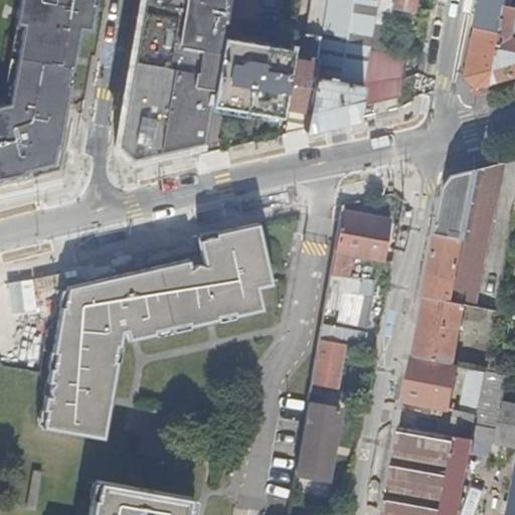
[(18,0),(15,22),(22,23),(9,100),(0,102),(0,179),(24,174),(23,172),(53,165),(57,145),(58,145),(69,82),(66,81),(69,66),(72,66),(79,28),(90,29),(94,2),(92,2),(92,0),(18,0)]
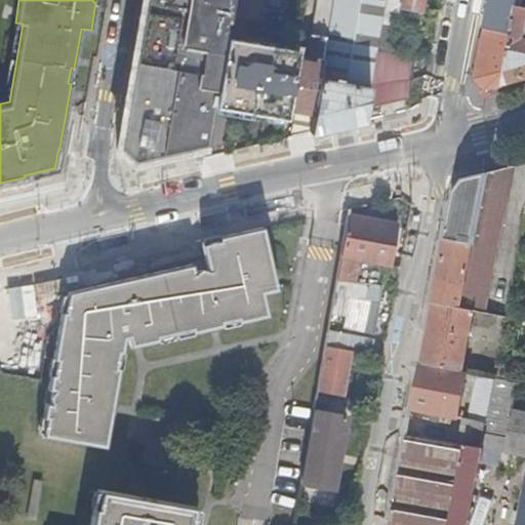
[(143,0),(117,149),(133,162),(161,156),(206,146),(213,105),(225,36),(231,0),(143,0)]
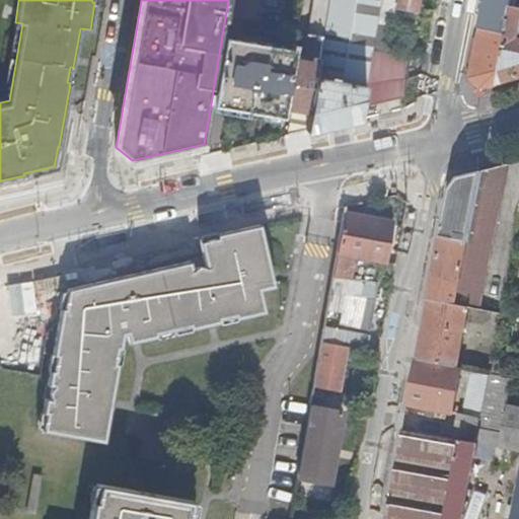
[(291,106),(286,135),(296,133),(305,131),(327,0),(315,0),(305,60),(292,58),(283,105),(291,106)]
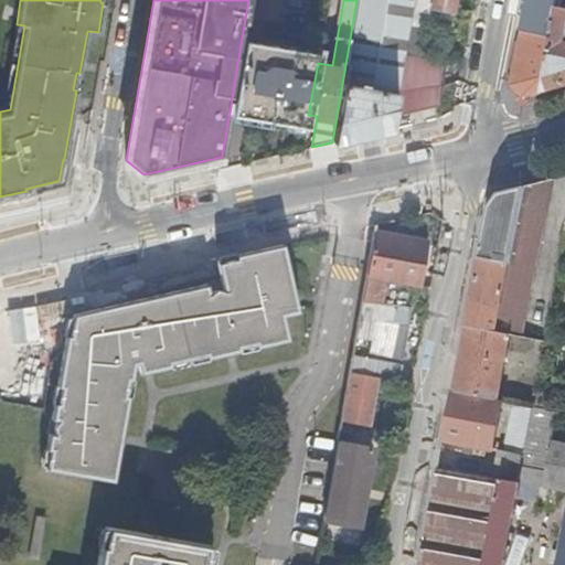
[(356,0),(332,142),(362,135),(392,128),(394,114),(405,49),(413,9),(413,0),(356,0)]
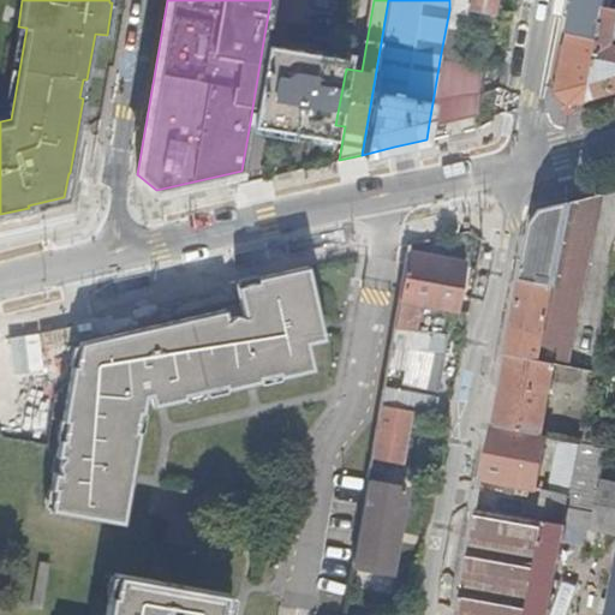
[(449,0),(449,10),(453,11),(451,28),(465,30),(469,15),(491,19),(495,0),(449,0)]
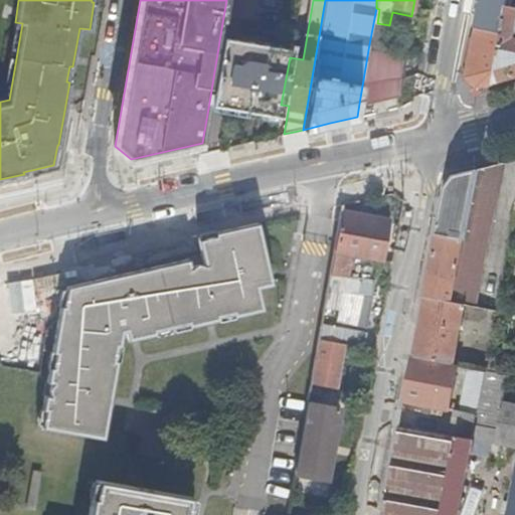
[(496,82),(511,0),(481,0),(466,78),(479,88),(496,82)]
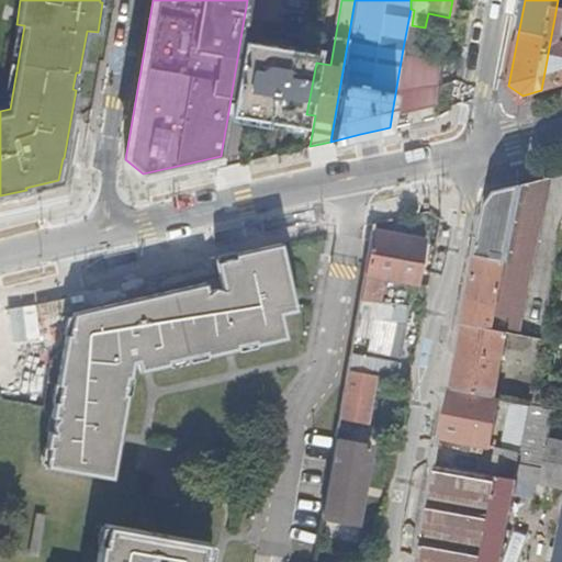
[(561,0),(558,0),(541,90),(561,83),(561,43),(561,42),(561,0)]
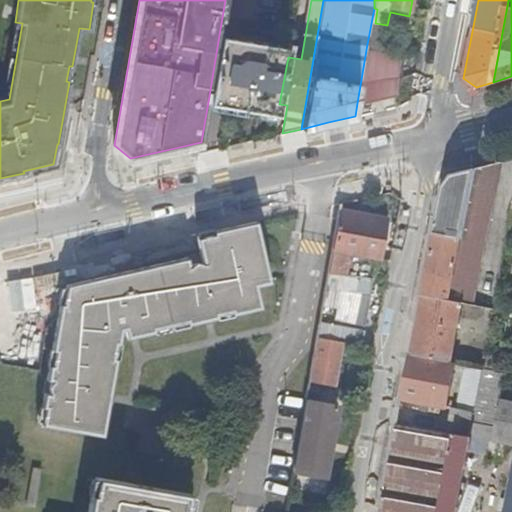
[(219,35),(208,102),(278,114),(279,104),(288,57),(289,48),(284,47),(219,35)]
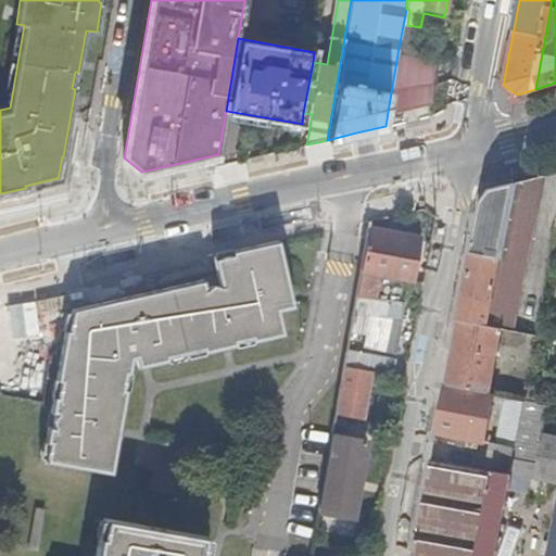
[(399,48),(388,112),(431,101),(440,55),(399,48)]
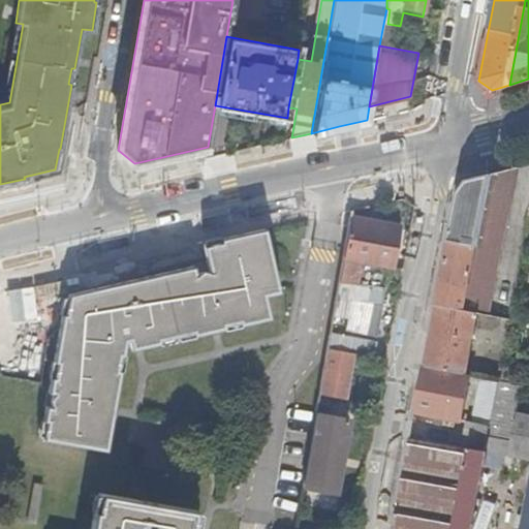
[(476,313),(480,313),(483,306),(490,308),(518,167),(490,176),(476,246),(464,310),(435,304),(424,366),(465,374),(476,313)]
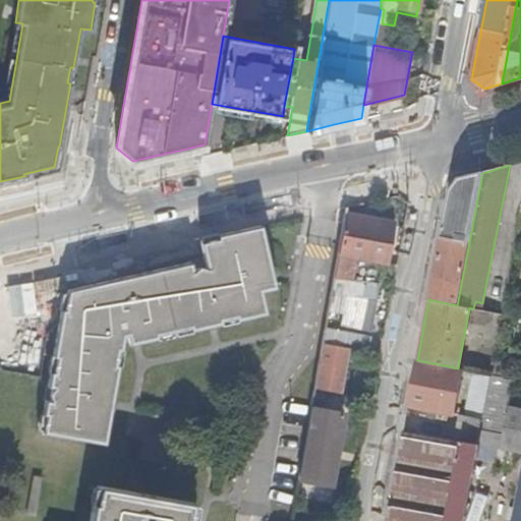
[(469,242),(482,173),(460,179),(450,191),(442,237),(469,242)]
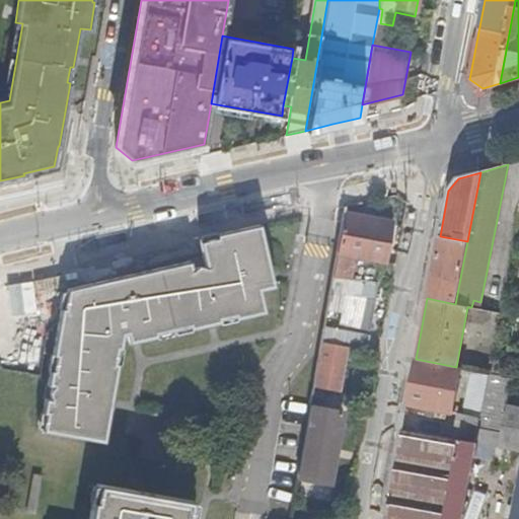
[(379,221),(344,214),(326,311),(340,314),(338,325),(369,330),(379,274),(382,252),(387,253),(389,240),(385,238),(389,217),(380,216),(379,221)]
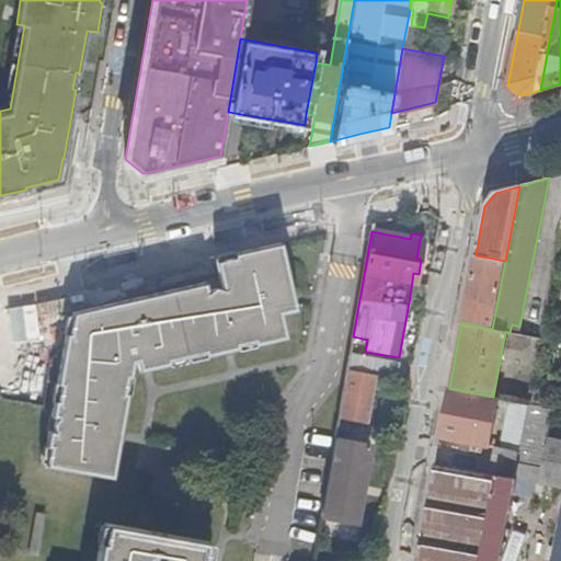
[(236,256),(216,262),(219,277),(203,282),(203,284),(71,315),(71,317),(68,336),(65,335),(56,384),(59,385),(56,403),(53,402),(50,415),(47,415),(45,433),(47,434),(45,446),(48,447),(45,467),(111,478),(117,444),(92,439),(94,424),(119,428),(125,396),(122,396),(125,376),(128,376),(132,362),(137,361),(135,351),(151,348),(155,366),(169,364),(168,359),(186,355),(189,355),(206,352),(207,354),(221,351),(217,327),(231,323),(236,344),(255,340),(256,343),(286,335),(281,312),(296,309),(287,273),(279,243),(235,253),(236,256)]
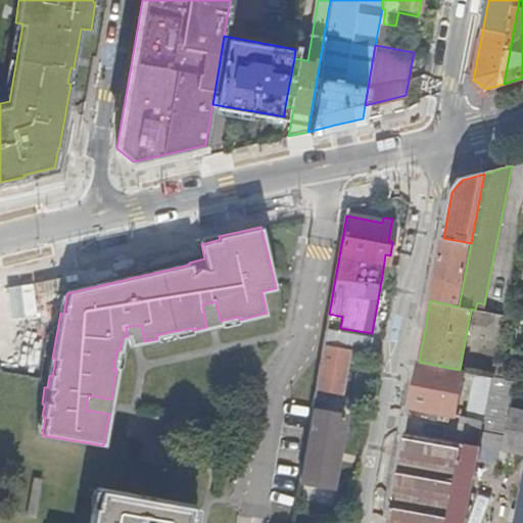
[(443,238),(430,300),(459,306),(471,243),(443,238)]
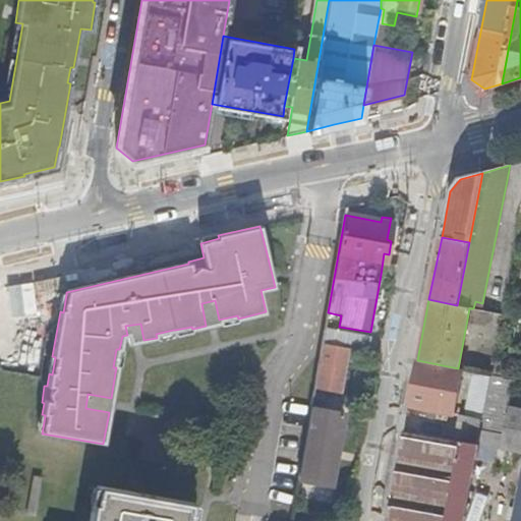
[(395,277),(399,256),(389,254),(384,253),(381,275),(395,277)]
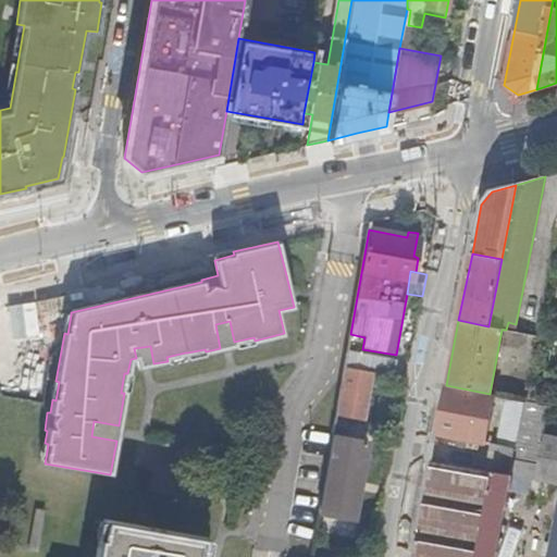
[(67,334),(71,314),(64,313),(61,333),(64,333),(67,334)]
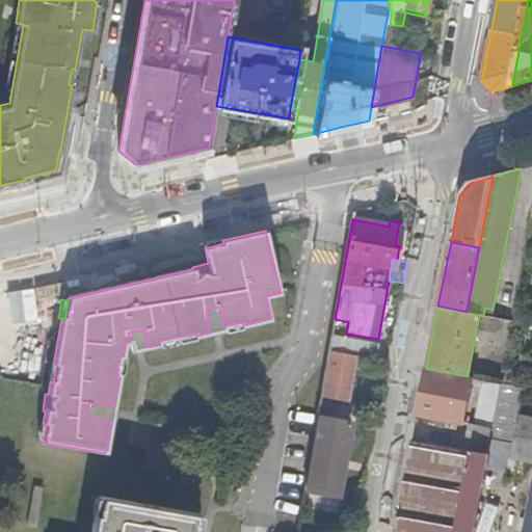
[(210,333),(223,329),(223,326),(219,307),(206,310),(210,333)]
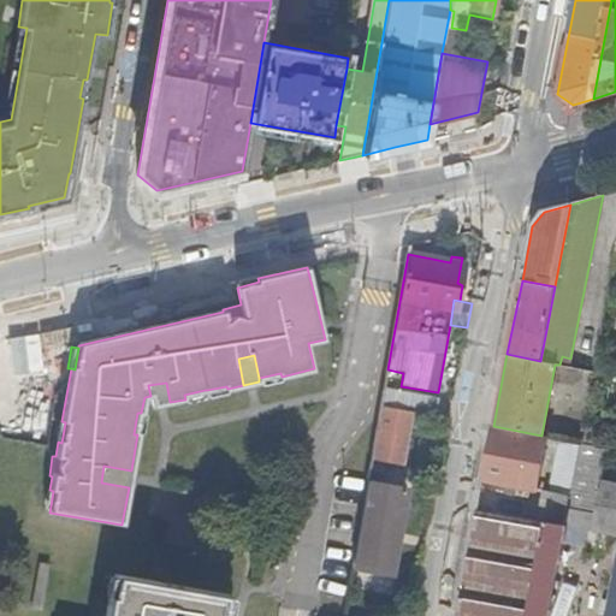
[(562,356),(560,365),(569,367),(570,359),(562,356)]
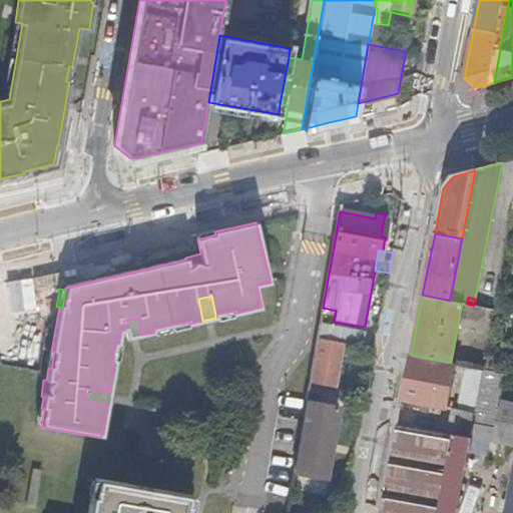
[(235,317),(234,314),(233,311),(215,315),(215,318),(216,322),(235,317)]
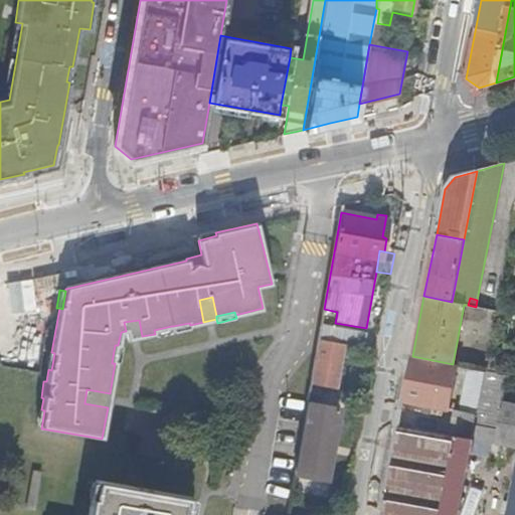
[(124,322),(126,331),(128,340),(142,336),(139,320),(124,322)]
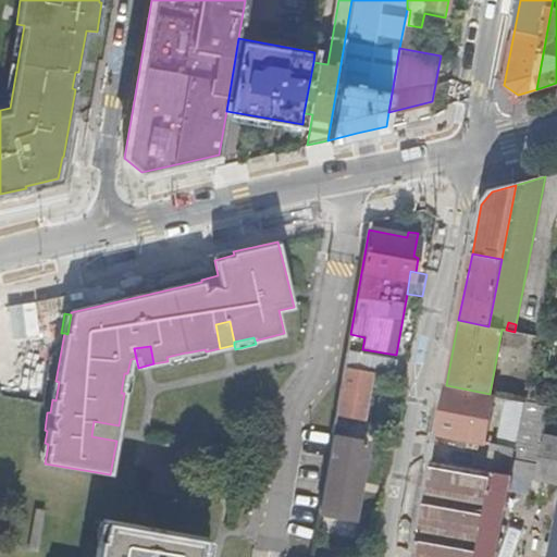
[(205,349),(187,353),(188,359),(206,355),(206,351),(205,349)]
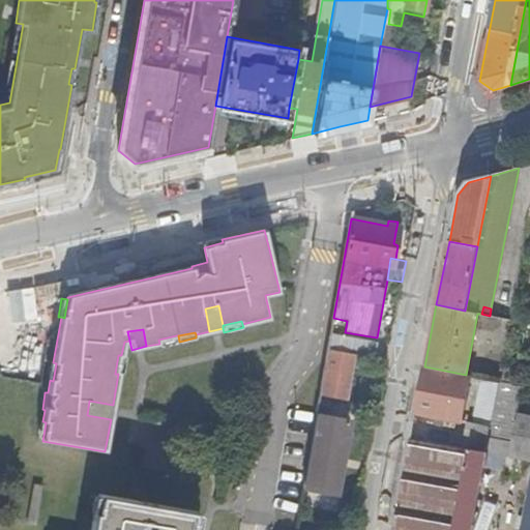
[(158,340),(159,344),(160,346),(177,342),(176,335),(158,340)]
